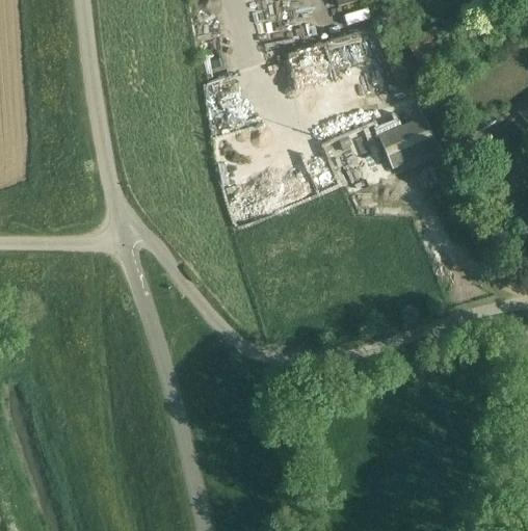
[(279,20),(254,28),(260,48),(285,40),(279,20)]
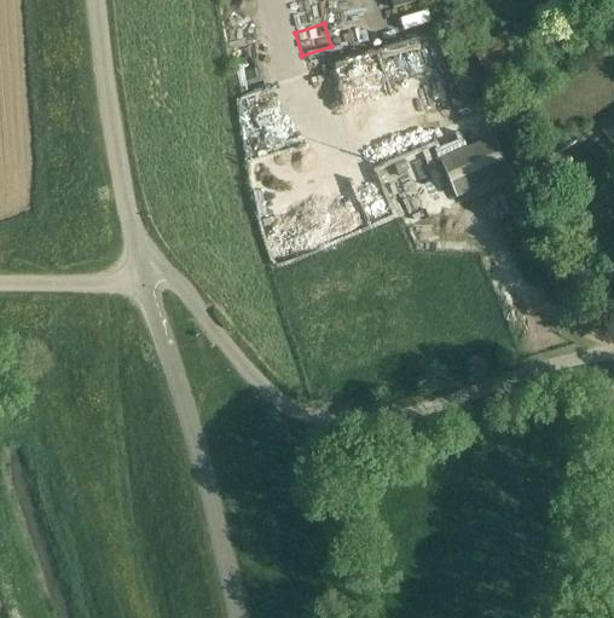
[(613,117),(600,131),(613,146),(613,117)]
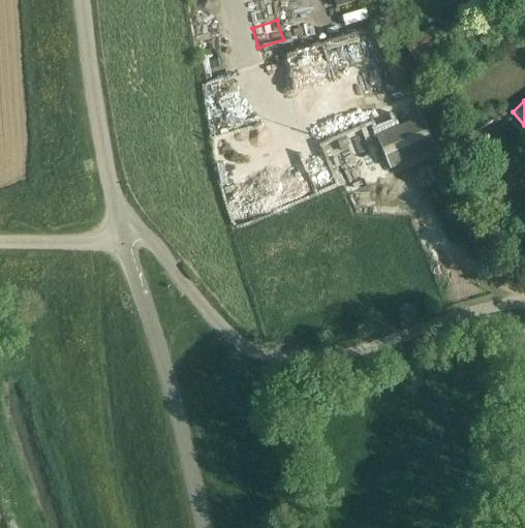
[(458,102),(450,110),(463,123),(470,115),(458,102)]
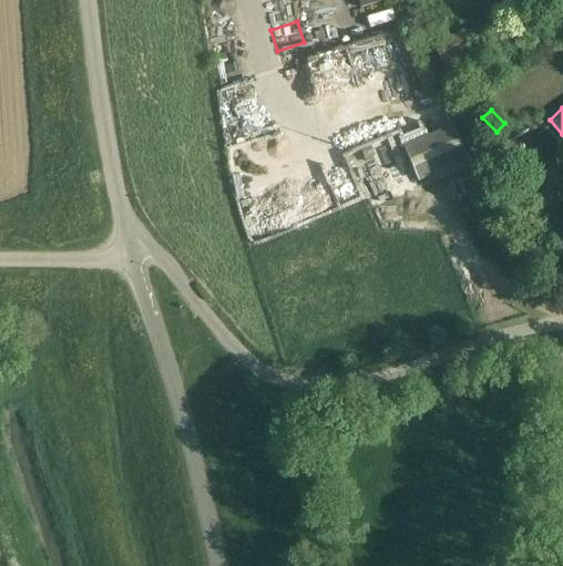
[(418,179),(470,161),(456,122),(403,142),(418,179)]
